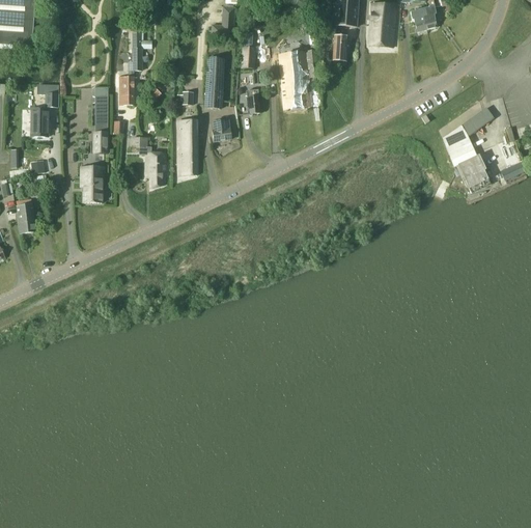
[(0,0),(0,53),(31,56),(35,0),(0,0)]
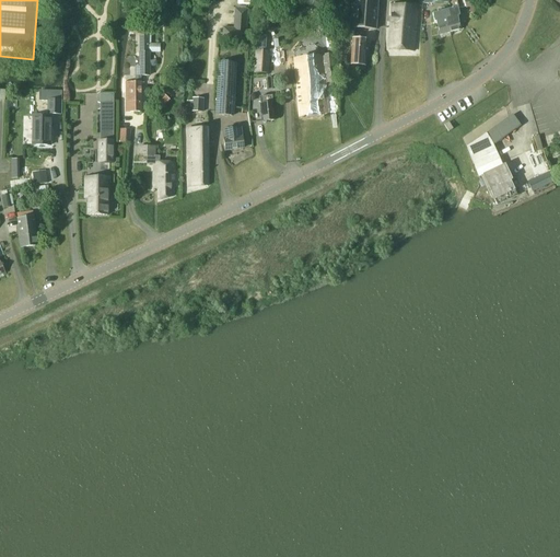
[(354,0),(352,25),(375,27),(377,0),(354,0)]
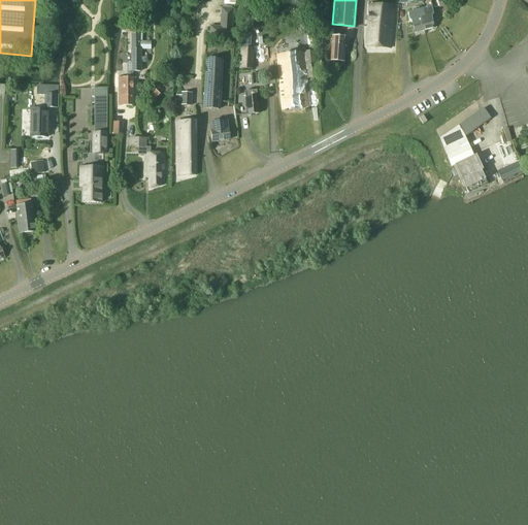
[(423,14),(421,15),(424,28),(433,26),(430,13),(433,12),(431,6),(436,4),(435,0),(425,0),(427,4),(424,5),(424,6),(422,7),(423,14)]
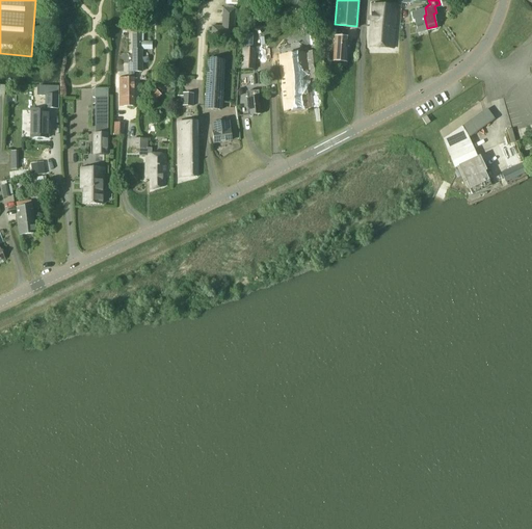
[(372,2),(369,45),(393,46),(395,3),(372,2)]
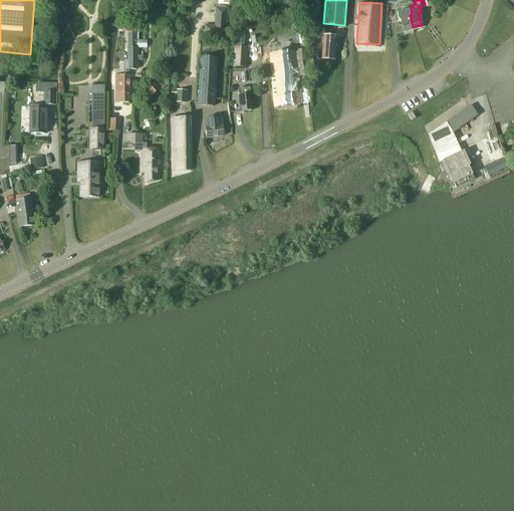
[(402,9),(397,10),(399,18),(401,17),(404,30),(413,27),(410,15),(412,14),(411,7),(409,7),(408,4),(401,6),(402,9)]
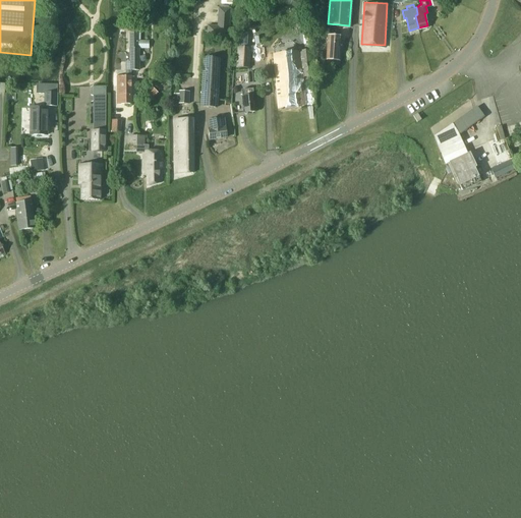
[(207,22),(206,36),(228,38),(230,5),(218,5),(217,23),(207,22)]
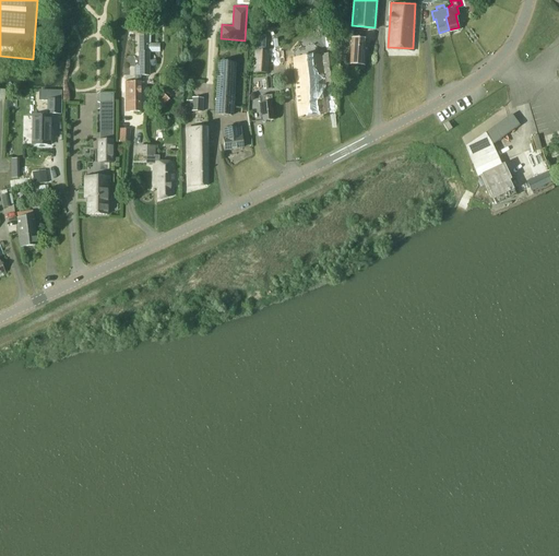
[(128,79),(126,80),(126,89),(126,109),(140,109),(140,79),(140,73),(150,73),(150,49),(149,49),(149,28),(149,25),(139,25),(138,49),(138,63),(134,63),(134,79),(128,79)]
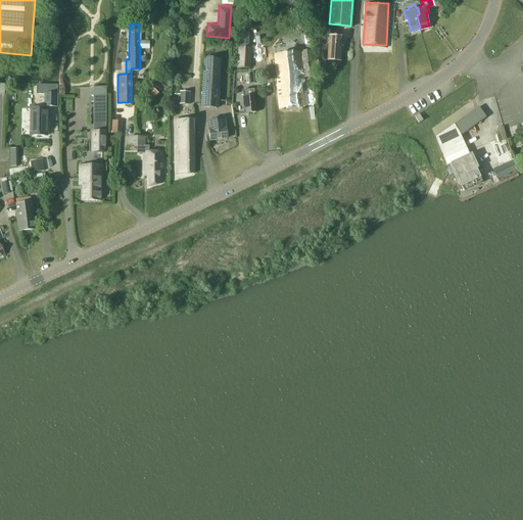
[(322,43),(323,34),(315,34),(314,42),(322,43)]
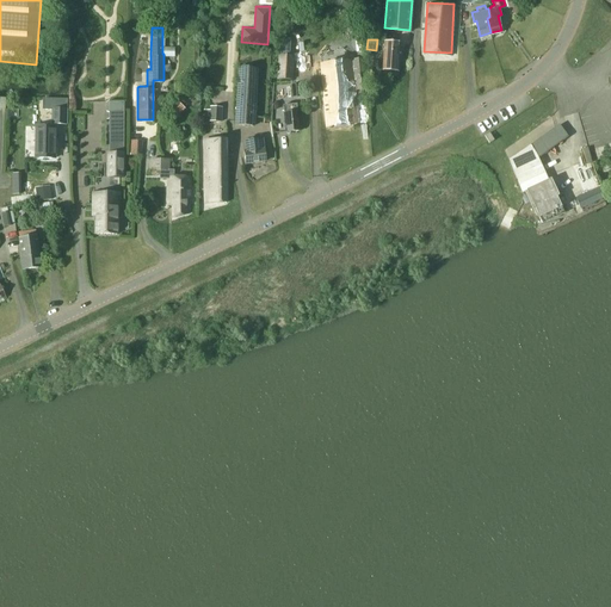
[(383,48),(382,68),(397,69),(399,49),(400,42),(384,41),(383,48)]
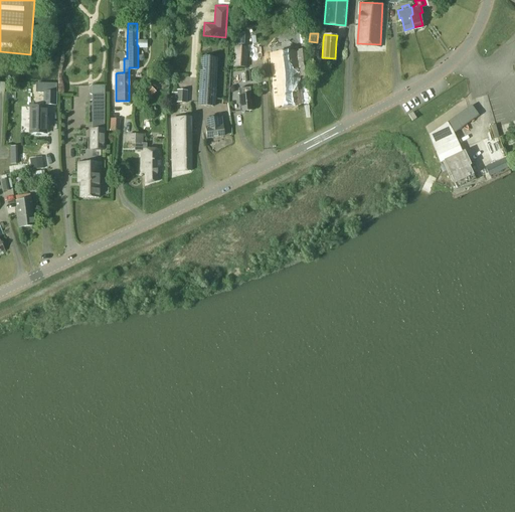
[(233,50),(232,64),(246,65),(246,51),(247,45),(234,44),(233,50)]
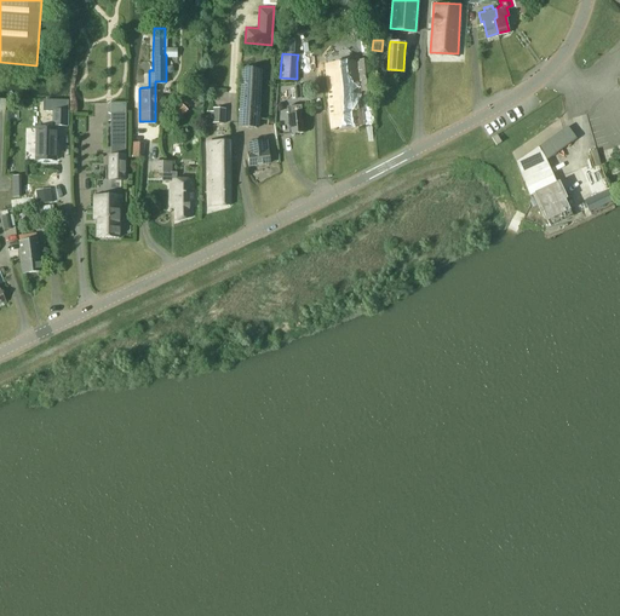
[(360,78),(371,76),(368,57),(357,58),(360,78)]
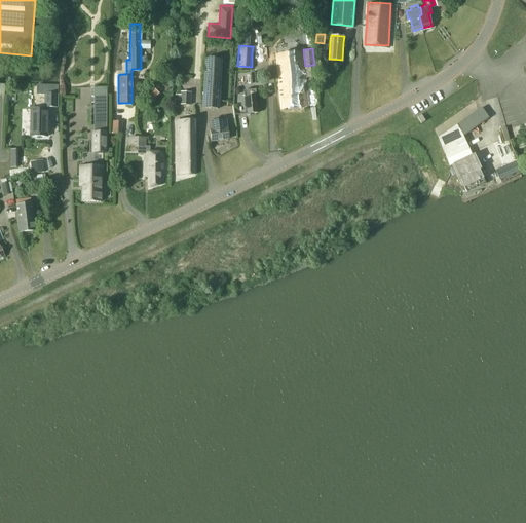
[(301,50),(276,53),(278,73),(282,107),(306,104),(301,50)]
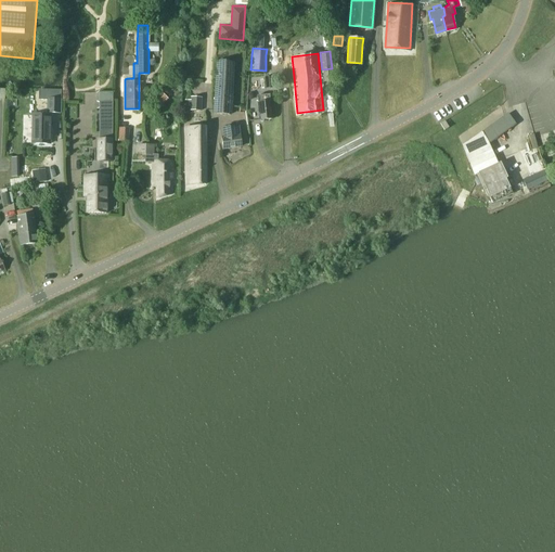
[(214,95),(214,111),(231,112),(233,61),(217,60),(215,95),(214,95)]
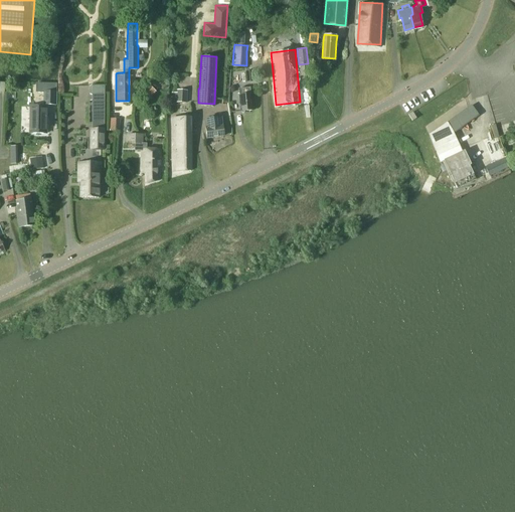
[(153,81),(148,87),(152,92),(158,86),(153,81)]
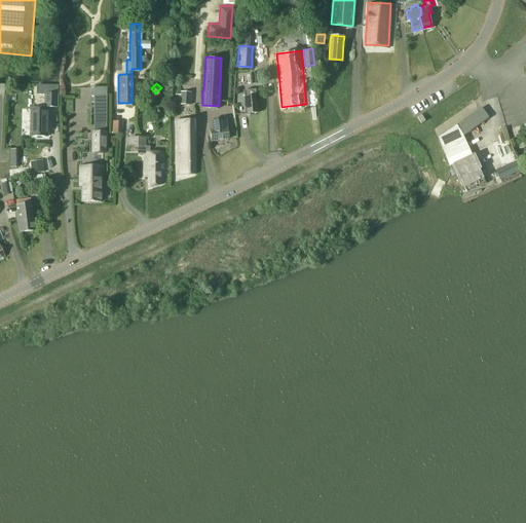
[(255,87),(243,88),(246,112),(258,110),(255,87)]
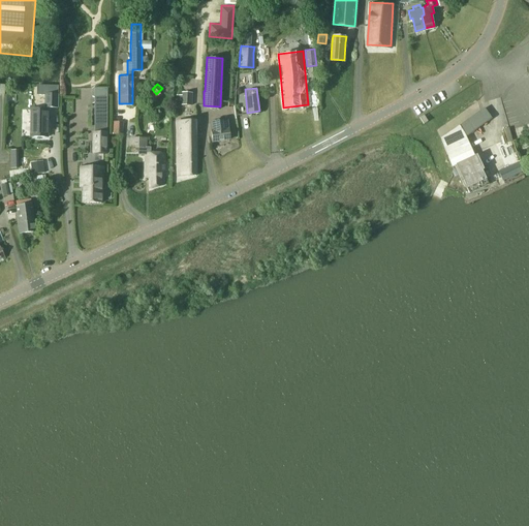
[(177,93),(177,98),(182,99),(181,102),(191,103),(192,91),(182,90),(182,93),(177,93)]
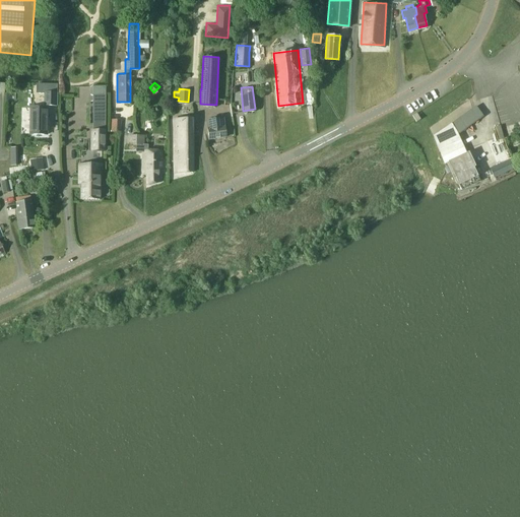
[(105,100),(93,100),(92,110),(105,110),(105,100)]
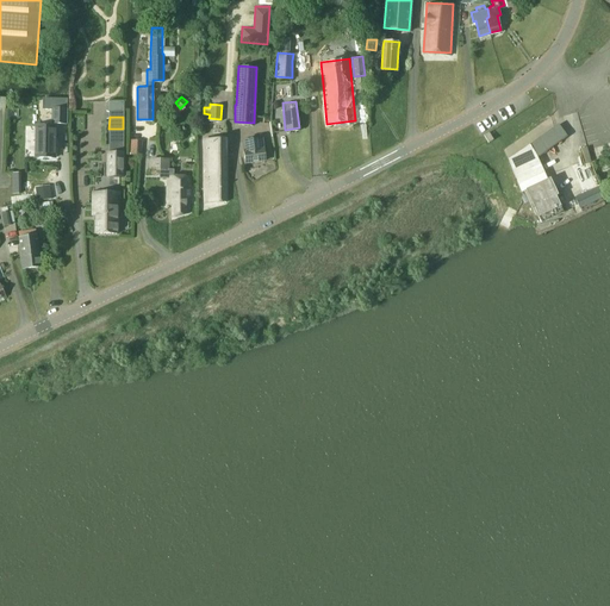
[(508,157),(521,189),(526,188),(541,220),(562,210),(536,156),(567,135),(558,122),(548,129),(508,157)]
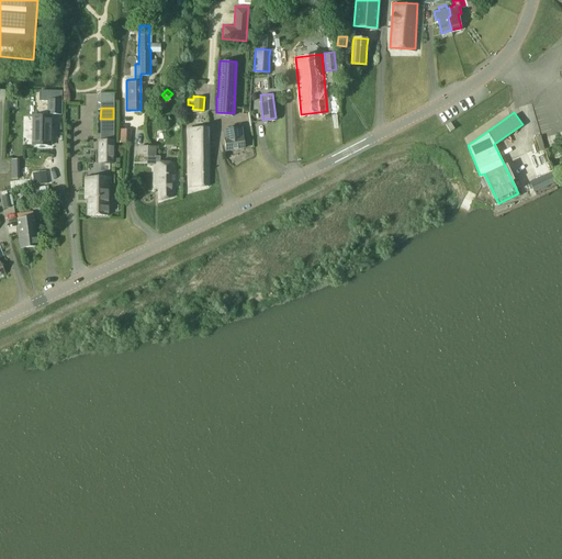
[(32,113),(31,144),(51,144),(52,113),(32,113)]
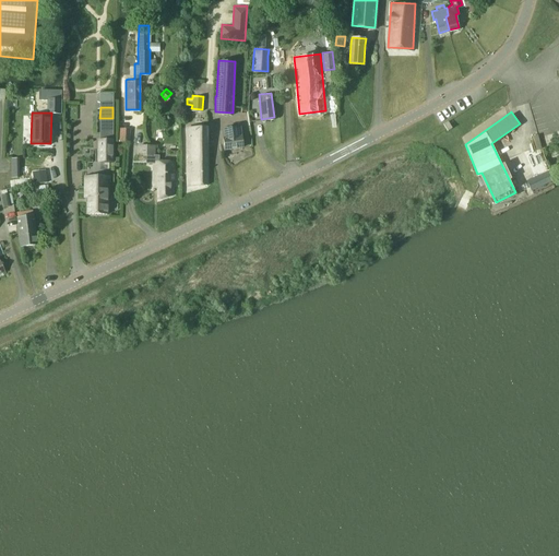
[(239,125),(222,128),(224,148),(242,145),(239,125)]
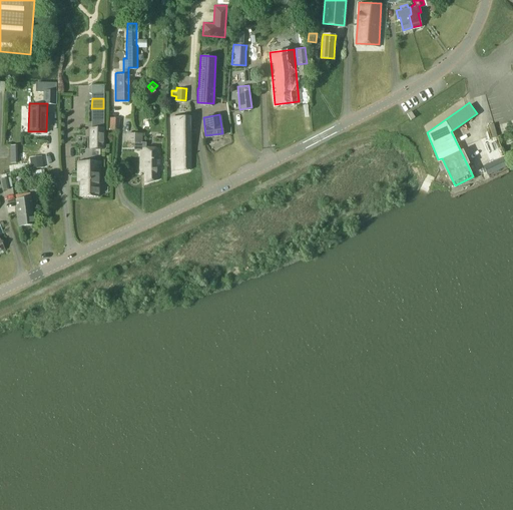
[(189,115),(171,115),(171,168),(189,167),(189,115)]
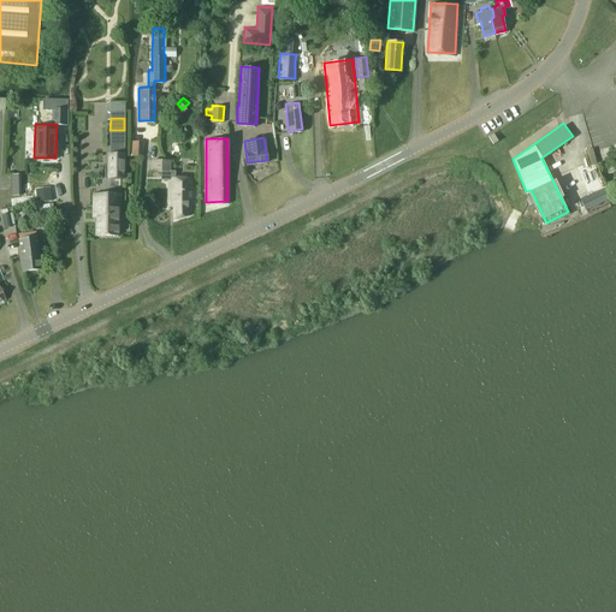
[(110,150),(107,150),(107,154),(107,176),(125,176),(125,150),(124,150),(110,150)]
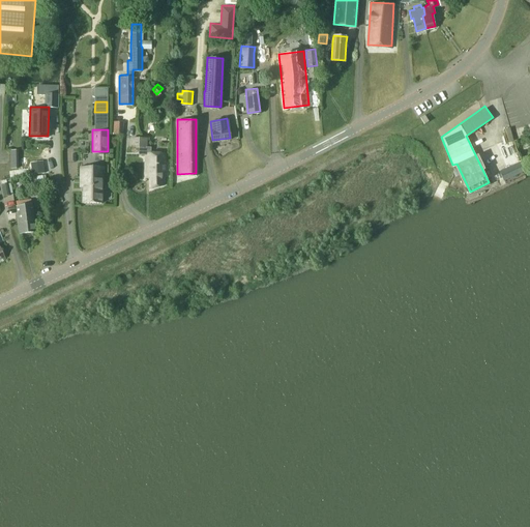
[(146,146),(146,137),(131,136),(131,145),(146,146)]
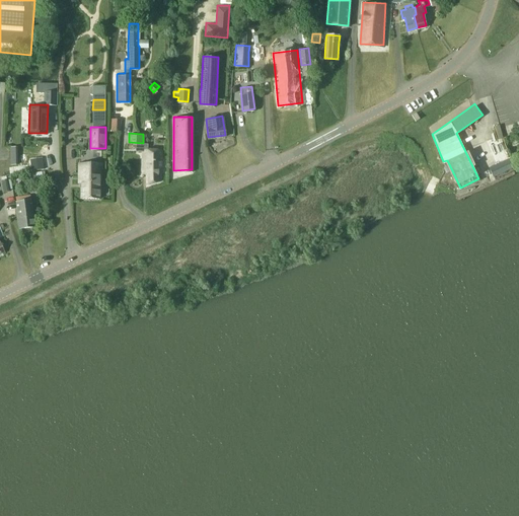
[(160,179),(161,148),(142,148),(142,165),(146,165),(146,171),(146,182),(146,183),(160,179)]
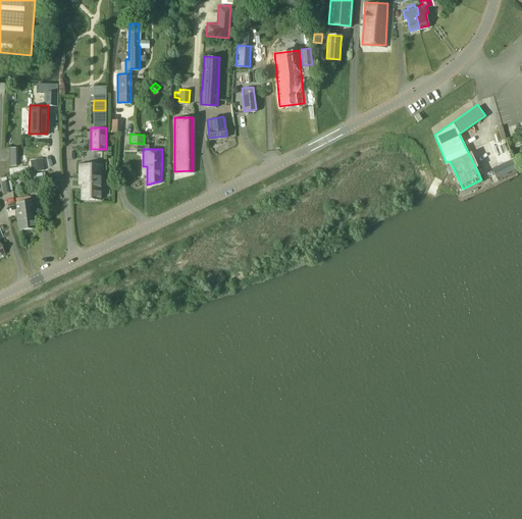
[(43,159),(31,161),(32,169),(44,168),(43,159)]
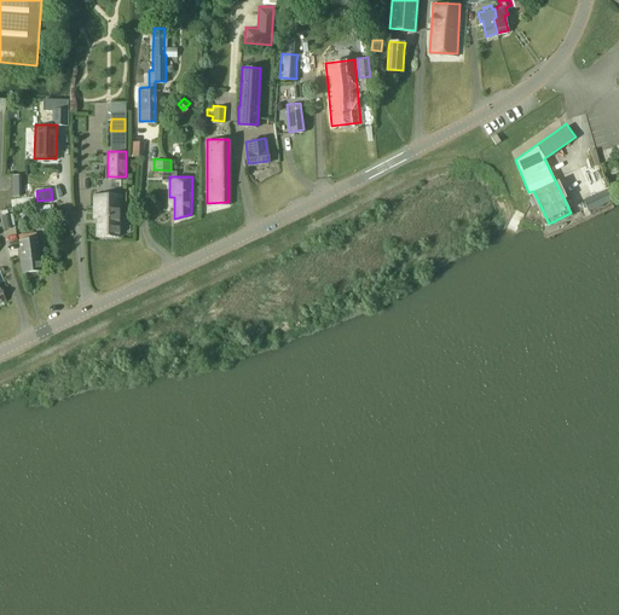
[(122,192),(92,192),(92,216),(94,216),(94,235),(120,236),(120,213),(122,213),(122,192)]
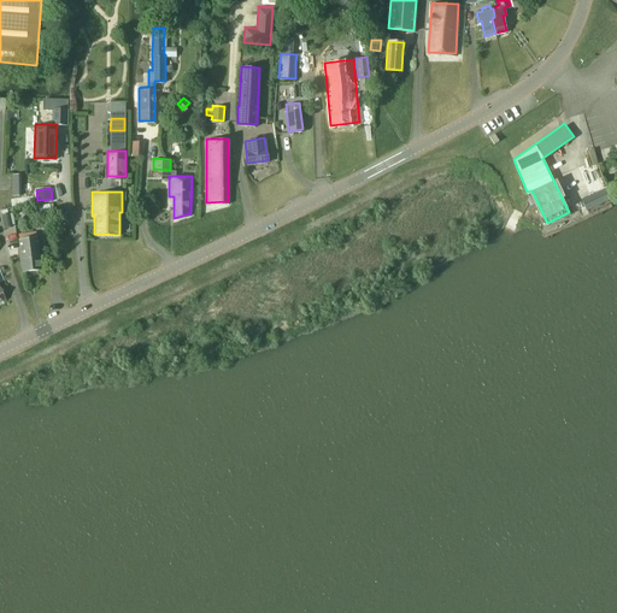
[(591,194),(586,196),(589,204),(592,210),(611,201),(610,198),(607,194),(606,192),(600,195),(593,199),(591,194)]
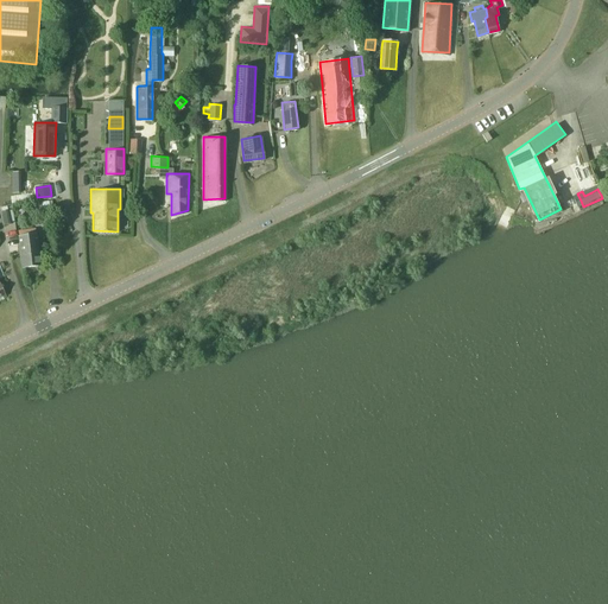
[(43,201),(35,202),(36,208),(43,207),(44,211),(50,210),(50,209),(54,208),(52,198),(42,201),(43,201)]
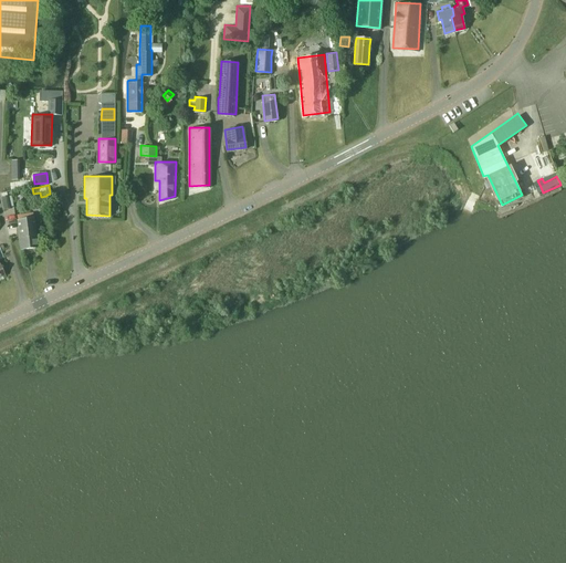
[(22,218),(17,219),(21,248),(38,246),(34,217),(33,217),(33,211),(21,212),(22,218)]
